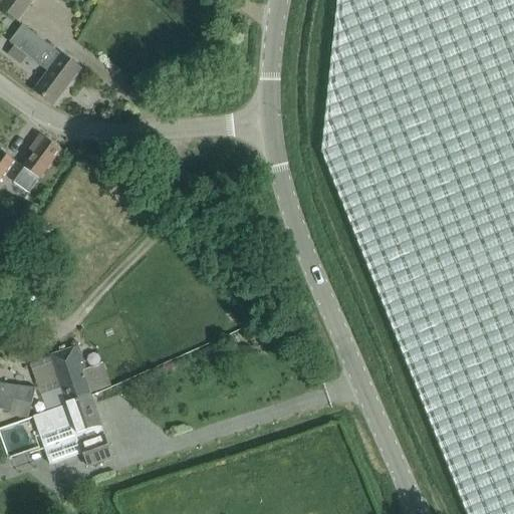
[(0,0),(0,7),(17,21),(33,0),(0,0)]
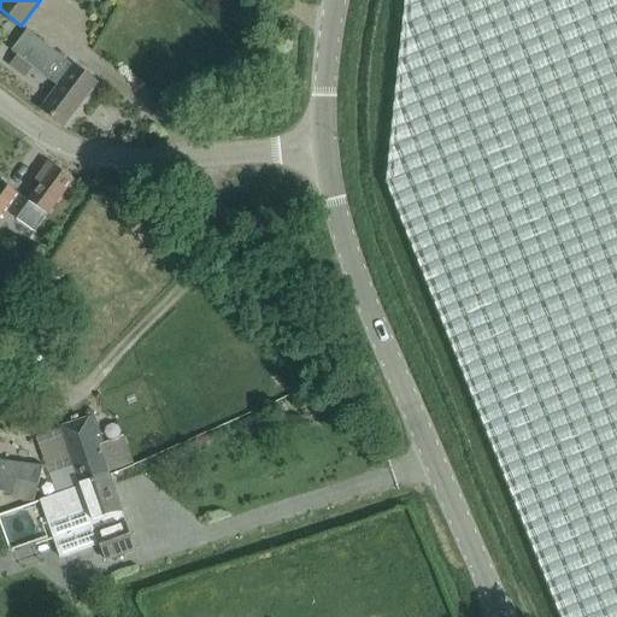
[(616,616),(616,0),(405,0),(386,183),(560,616),(616,616)]
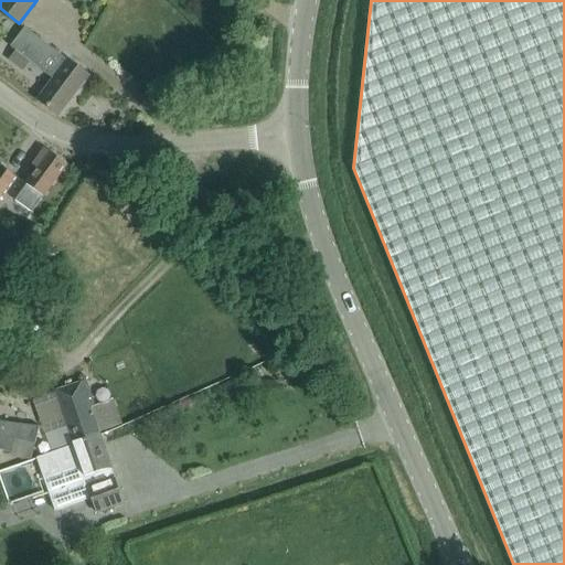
[(11,19),(0,33),(0,36),(11,45),(10,46),(41,70),(25,89),(39,99),(38,100),(59,116),(63,109),(65,112),(74,99),(72,98),(88,76),(24,28),(24,29),(11,19)]
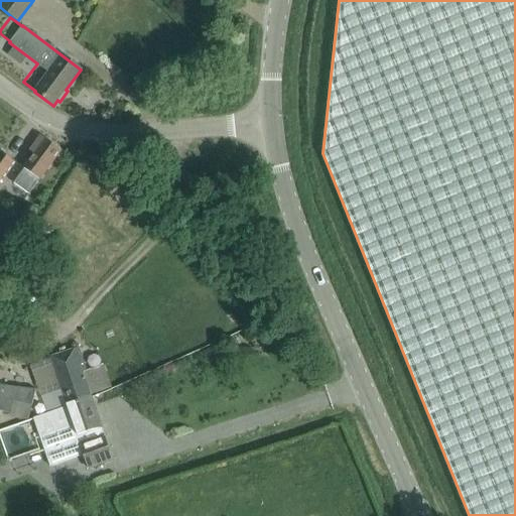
[(30,151),(34,154),(13,183),(29,195),(60,150),(45,139),(45,140),(40,137),(30,151)]
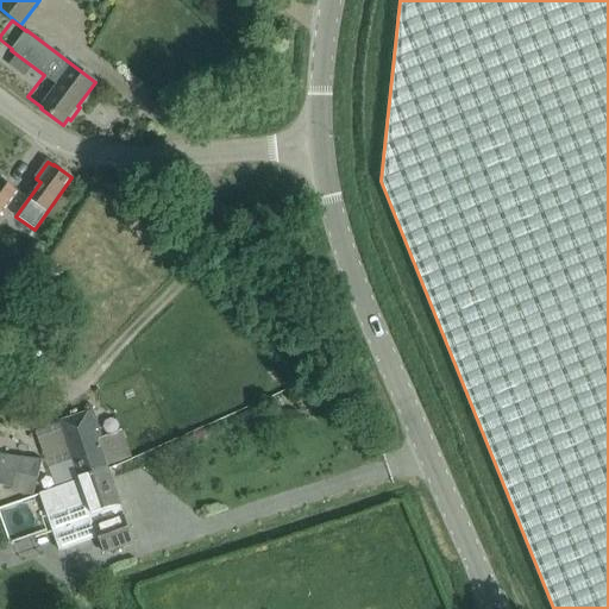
[(0,214),(17,192),(1,180),(0,180),(0,214)]
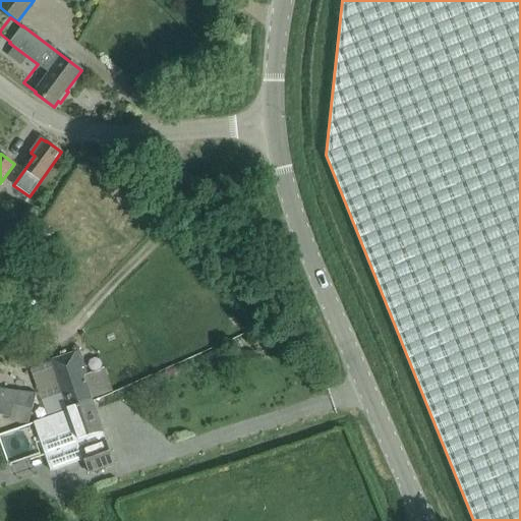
[(92,401),(83,377),(88,375),(78,352),(50,360),(65,409),(92,401)]
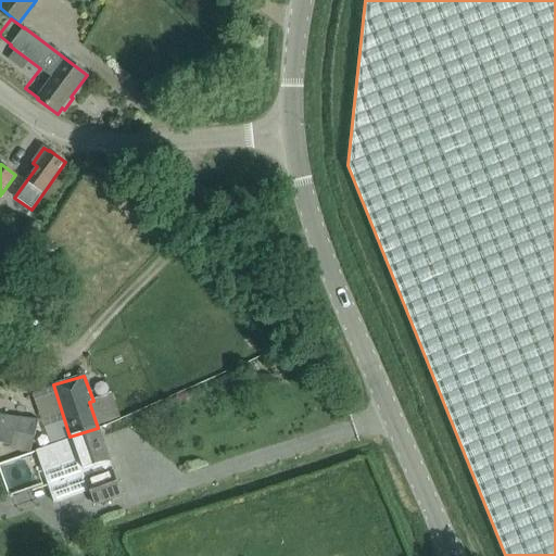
[(34,438),(38,419),(0,415),(0,462),(8,459),(14,432),(34,438)]
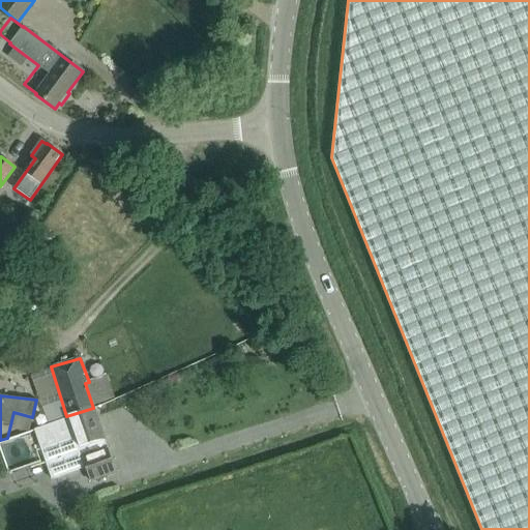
[(105,439),(93,408),(66,416),(67,418),(0,441),(0,450),(8,473),(40,462),(36,451),(41,449),(52,479),(86,468),(91,482),(115,473),(106,448),(102,449),(100,441),(105,439)]
